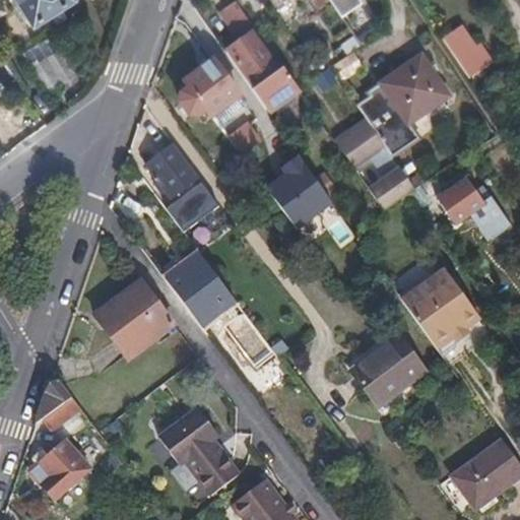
[(20,0),(36,23),(72,0),(20,0)]
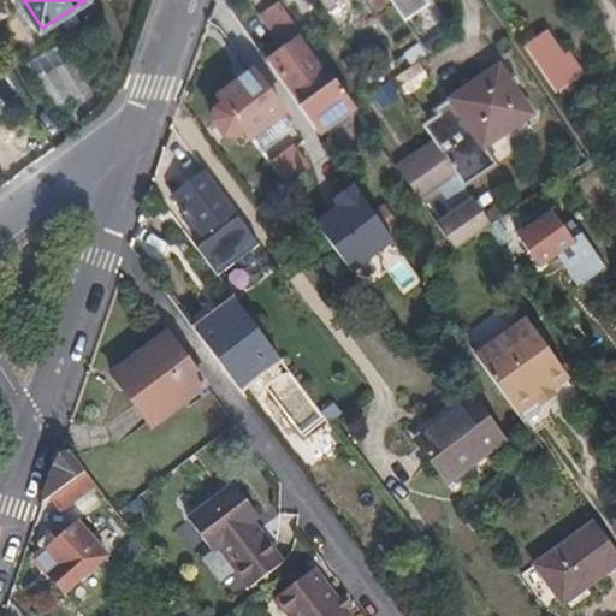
[(369,0),(378,12),(392,1),(390,0),(369,0)]
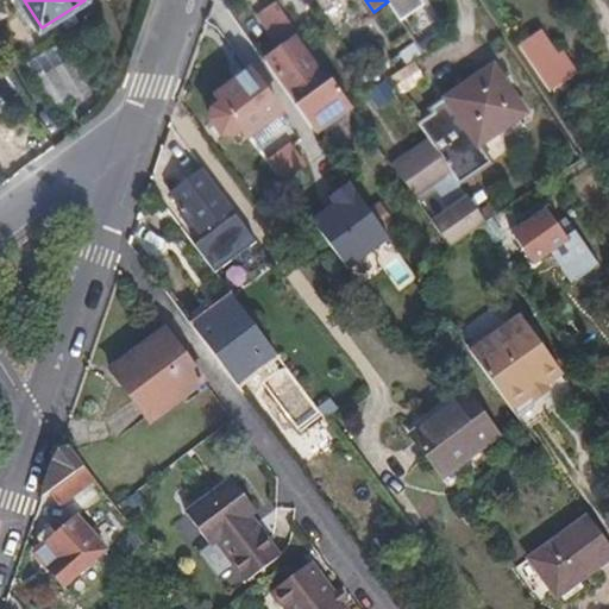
[(385,0),(388,1),(401,22),(426,5),(422,0),(385,0)]
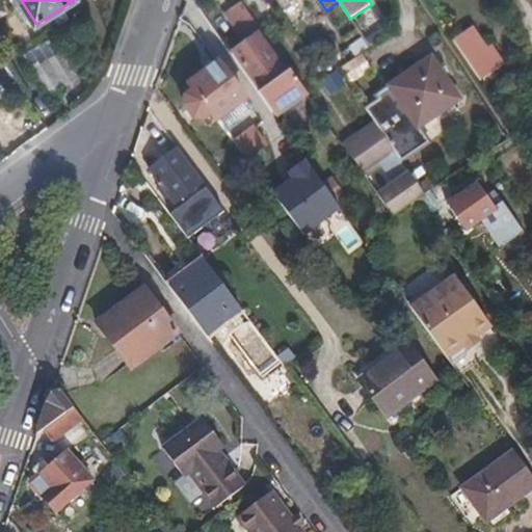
[(260,33),(264,30),(246,5),(232,16),(245,34),(254,29),(258,34),(260,33)]
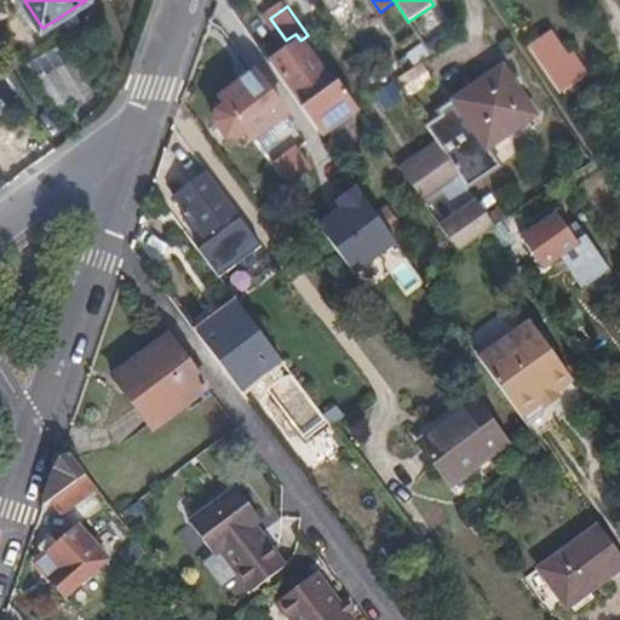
[(568,56),(550,32),(528,46),(561,95),(587,76),(573,52),(568,56)]
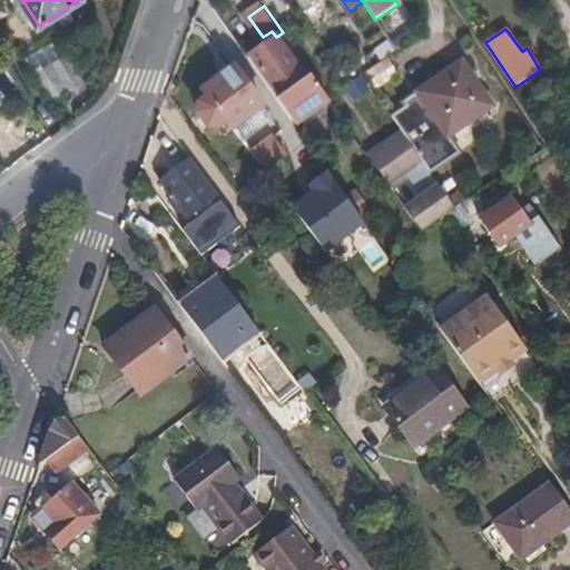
[(276,37),(249,56),(281,100),(279,100),(298,127),(332,104),(313,76),(308,78),(278,36),(276,37)]
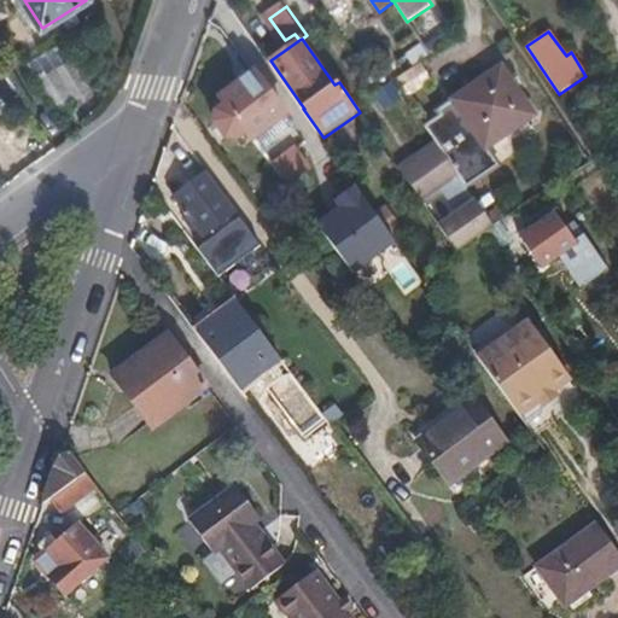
[(57,112),(92,91),(62,44),(28,63),(57,112)]
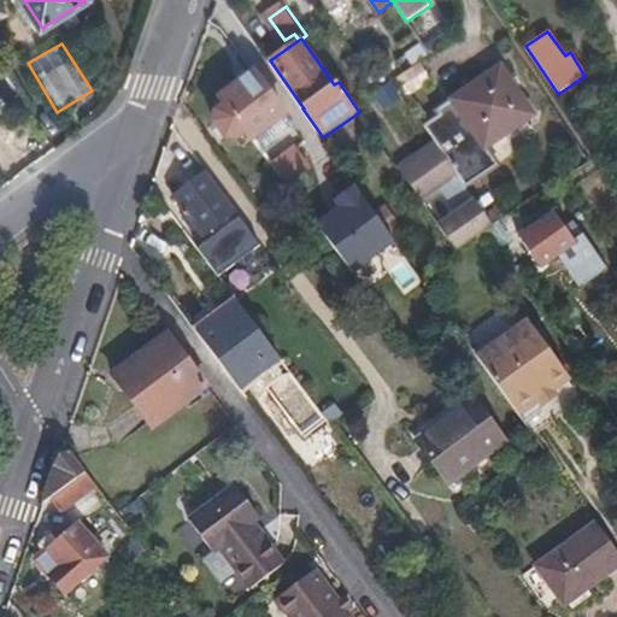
[(433,81),(419,63),(395,78),(407,98),(433,81)]
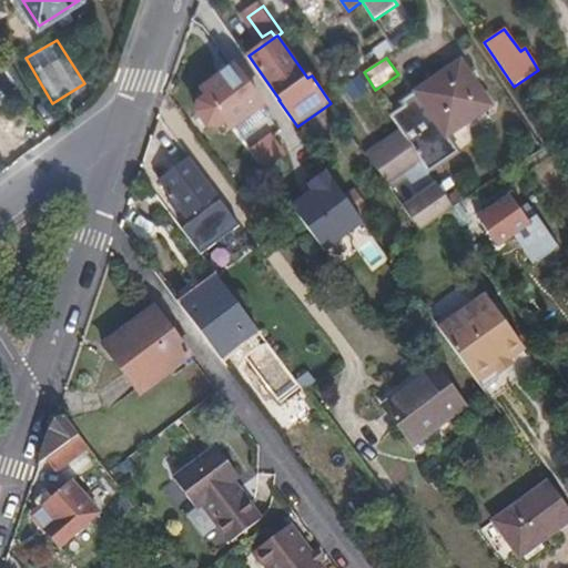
[(404,105),(389,115),(398,128),(404,134),(430,173),(459,152),(449,137),(493,107),(462,60),(401,101),(404,105)]
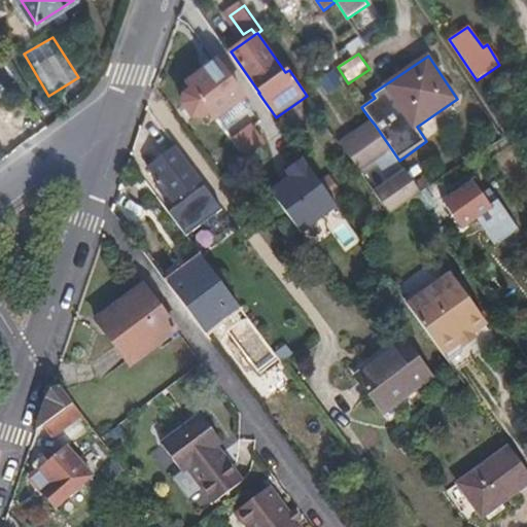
[(245,98),(217,60),(187,82),(192,90),(183,96),(182,105),(192,118),(203,119),(210,113),(215,120),(245,98)]
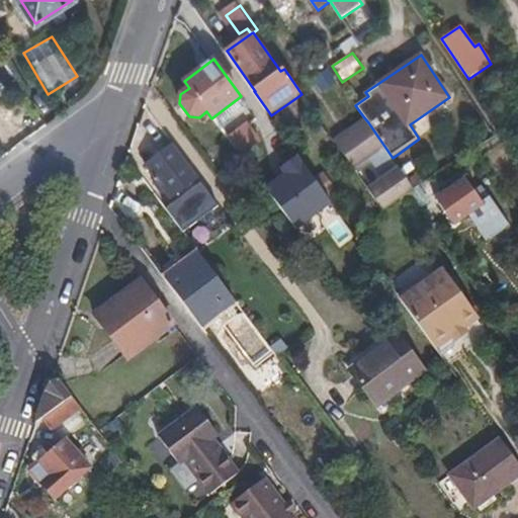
[(363,116),(333,139),(337,145),(368,122),(363,116)]
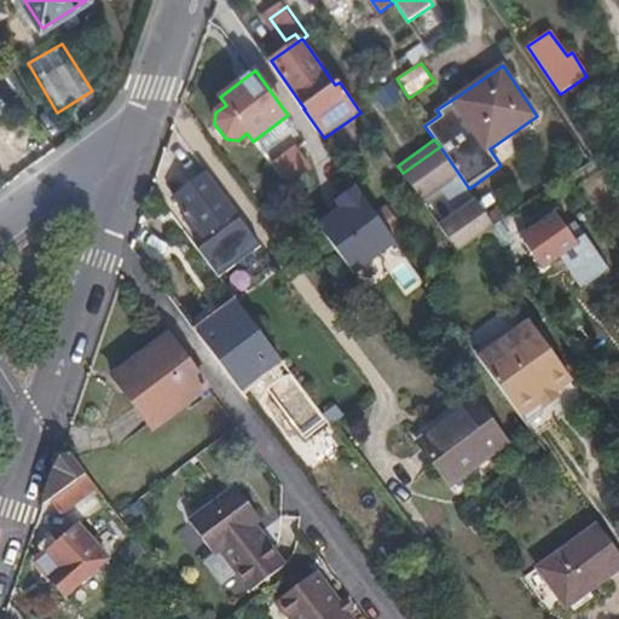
[(440,146),(403,173),(422,201),(441,187),(460,213),(440,226),(449,238),(458,252),(486,232),(495,226),(469,189),(440,146)]
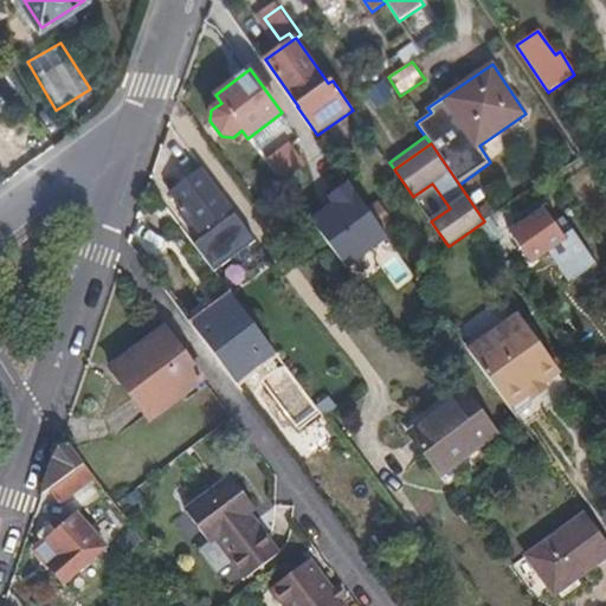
[(289,144),(266,161),(282,182),(305,166),(289,144)]
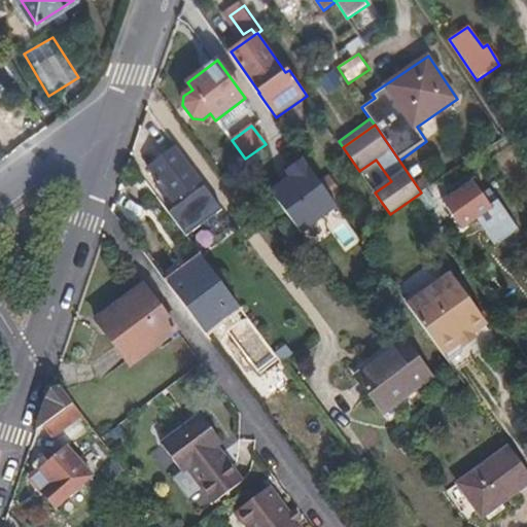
[(202,181),(176,147),(148,169),(173,203),(202,181)]
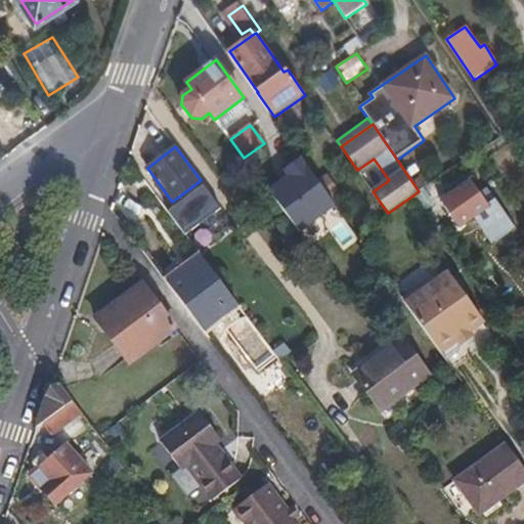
[(337,207),(301,157),(282,170),(286,176),(267,188),(300,233),(337,207)]
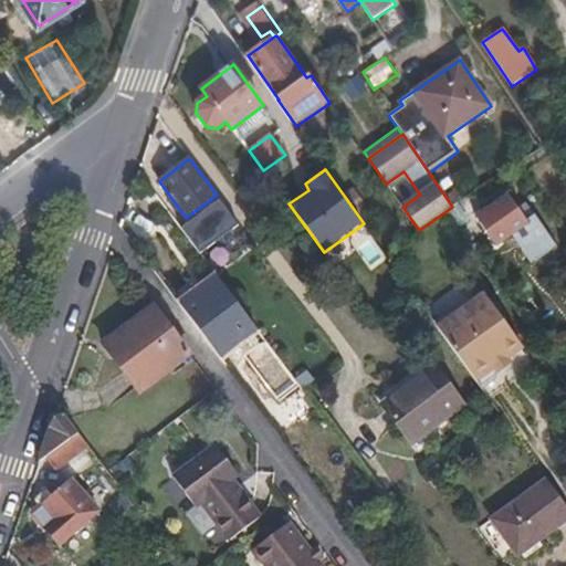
[(452,207),(444,212),(469,244),(488,232),(496,245),(528,223),(509,195),(489,209),(475,190),(452,207)]
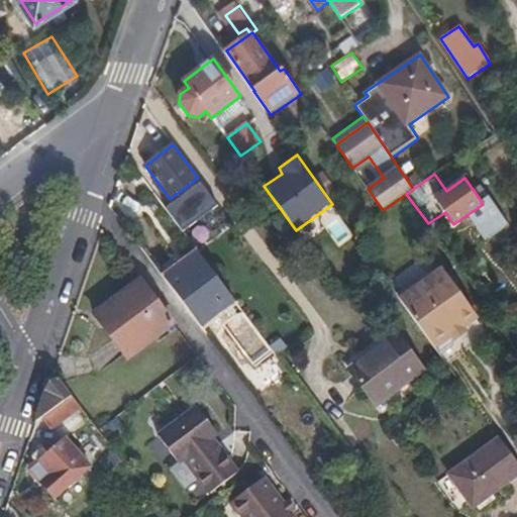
[(234,225),(198,178),(170,199),(163,204),(199,252),(234,225)]
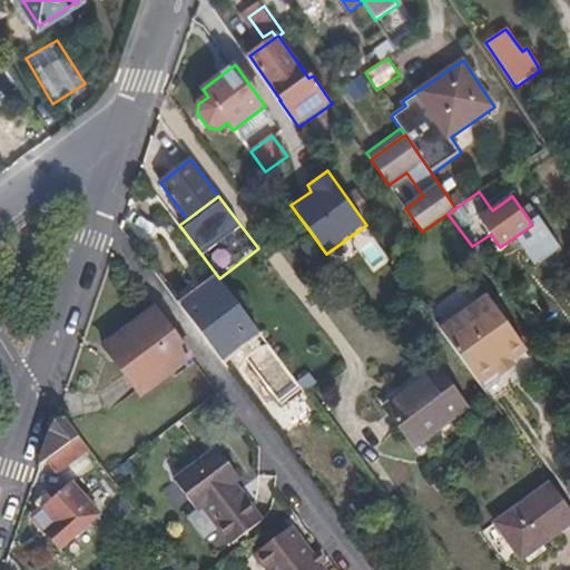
[(261,332),(219,278),(182,306),(223,361),(261,332)]
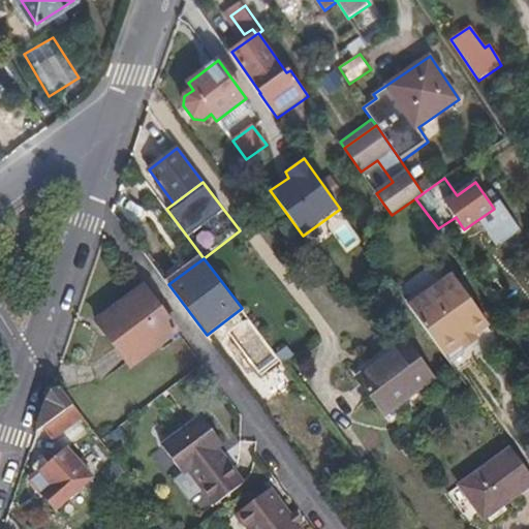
[(453,274),(409,306),(445,356),(475,336),(490,325),(453,274)]
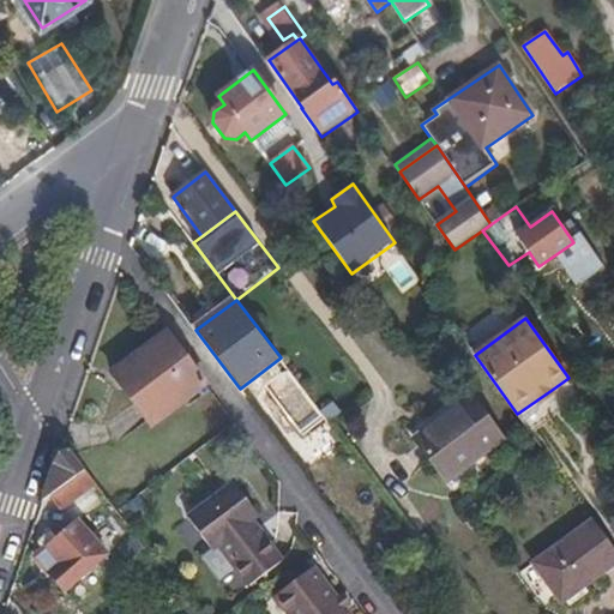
[(206,384),(167,332),(112,374),(151,426),(206,384)]
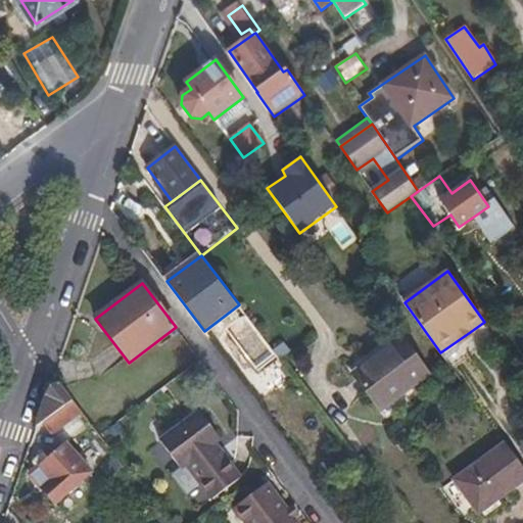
[(470,332),(440,352),(446,361),(459,351),(461,345),(473,337),(470,332)]
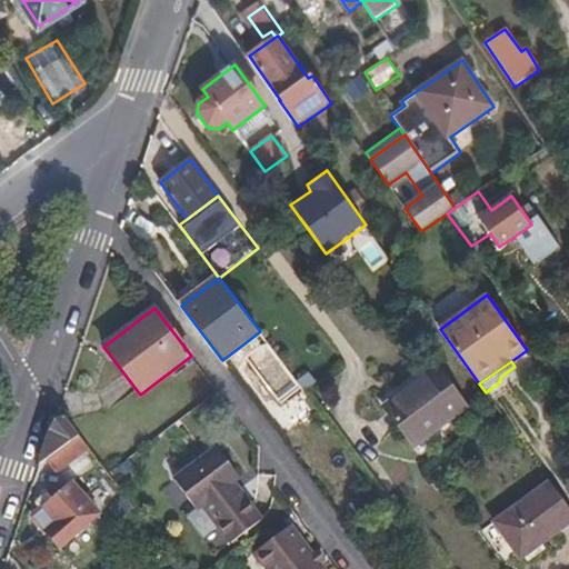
[(468,407),(437,367),(383,407),(415,448),(468,407)]
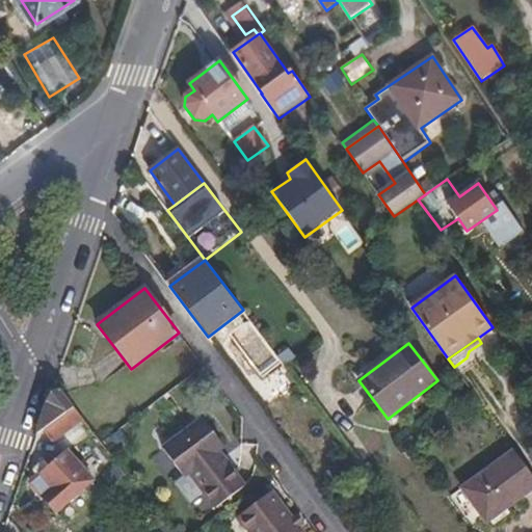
[(74,407),(62,392),(59,394),(57,394),(54,396),(53,397),(51,398),(50,400),(50,402),(48,405),(45,407),(36,431),(38,433),(43,429),(74,407)]
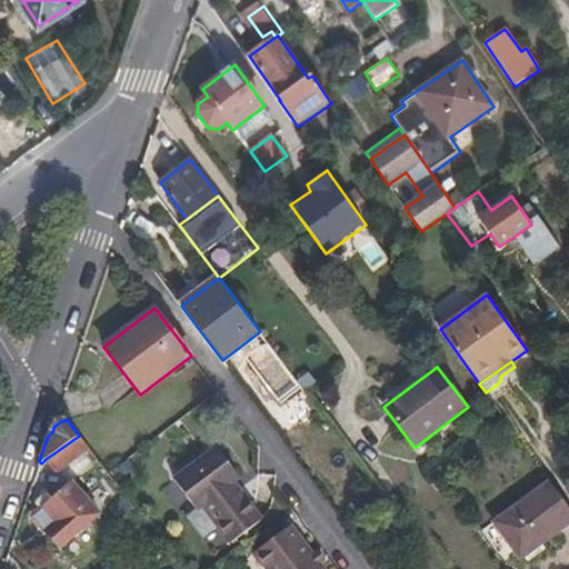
[(89,448),(79,436),(46,459),(57,472),(89,448)]
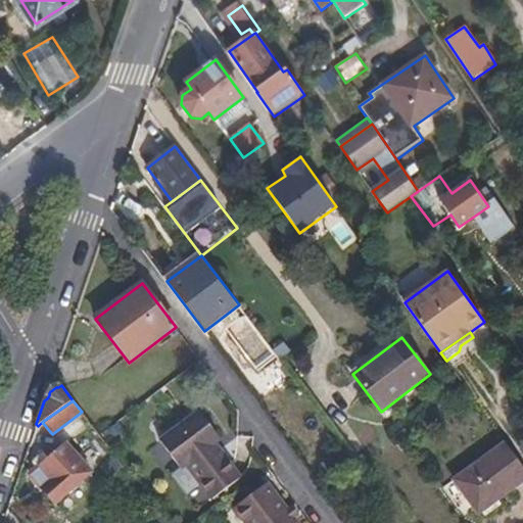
[(221,439),(200,411),(160,440),(181,469),(187,465),(212,500),(242,478),(216,442),(221,439)]
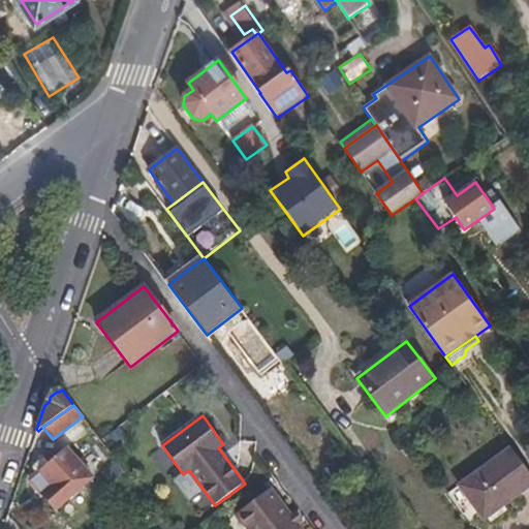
[(528,487),(528,471),(511,447),(459,485),(485,520),(528,487)]
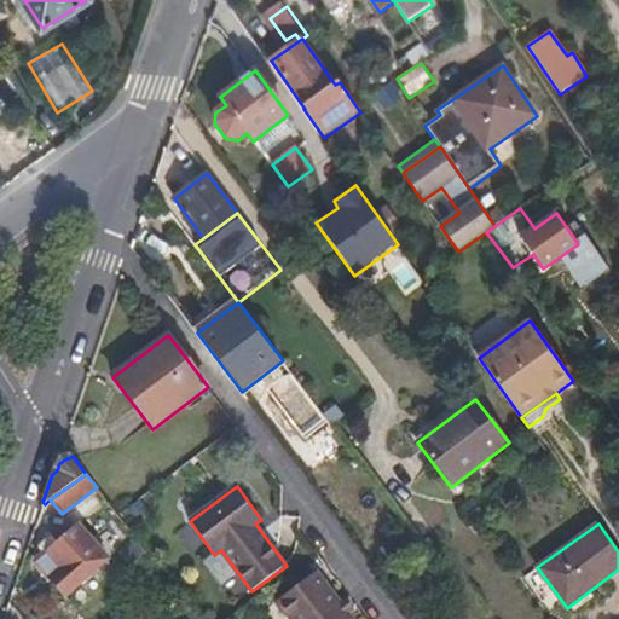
[(109,560),(79,525),(58,543),(51,534),(38,547),(38,548),(44,554),(35,562),(65,597),(109,560)]
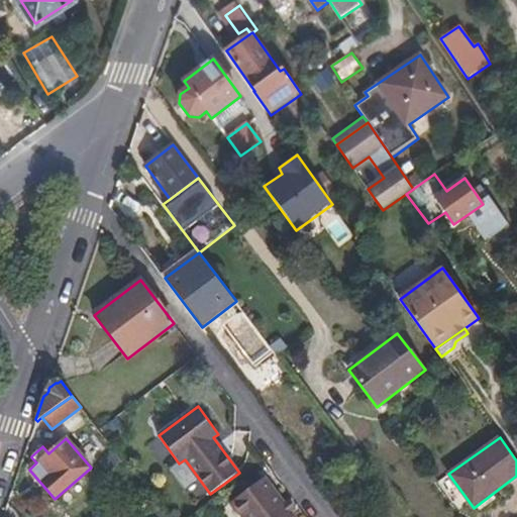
[(123,460),(115,451),(102,462),(110,472),(123,460)]
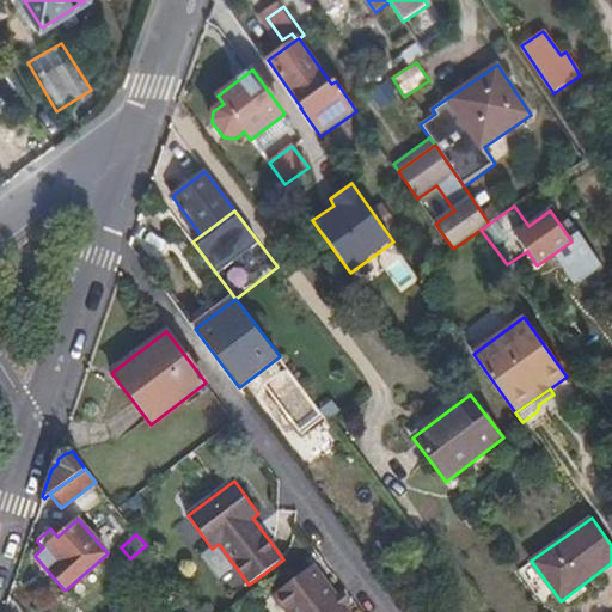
[(336,594),(313,564),(274,594),(287,611),(349,611),(346,607),(336,594)]
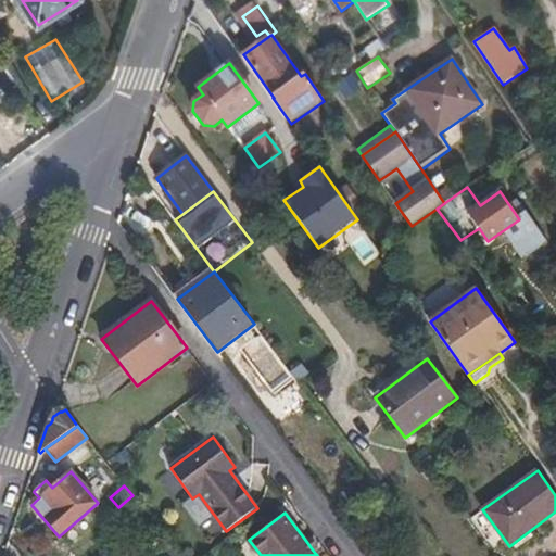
[(319,547),(311,536),(305,540),(314,552),(319,547)]
